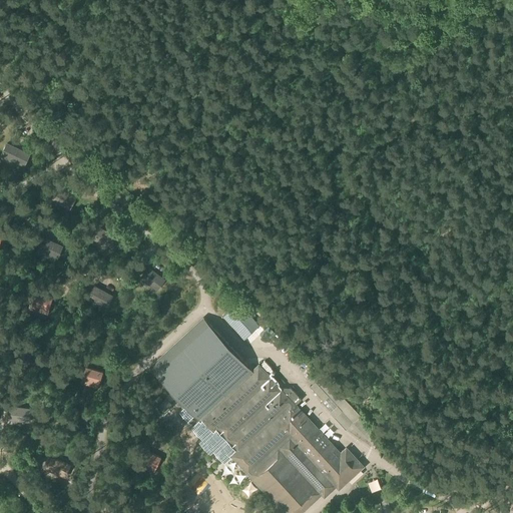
[(2,155),(25,166),(30,154),(8,143),(2,155)]
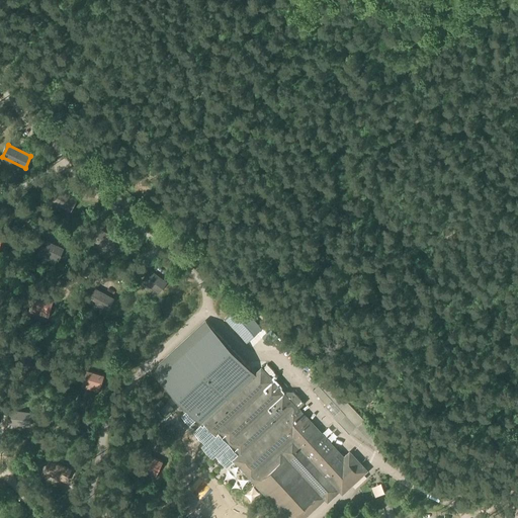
[(53,201),(71,210),(77,199),(59,190),(53,201)]
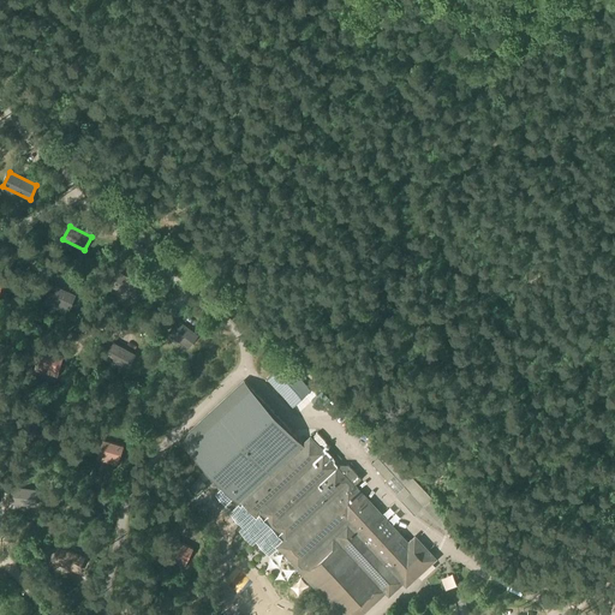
[(114,287),(135,299),(142,285),(121,274),(114,287)]
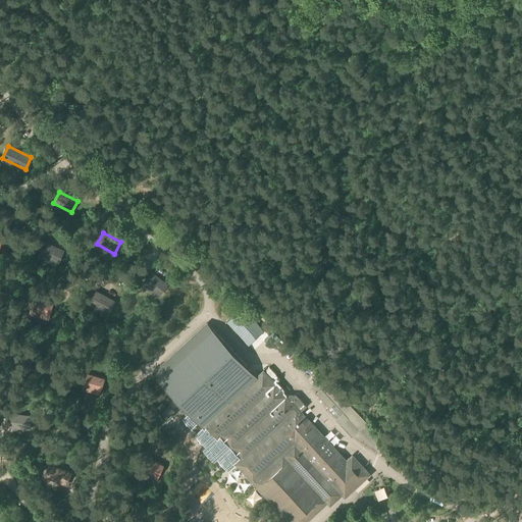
[(40,254),(58,263),(64,251),(45,243),(40,254)]
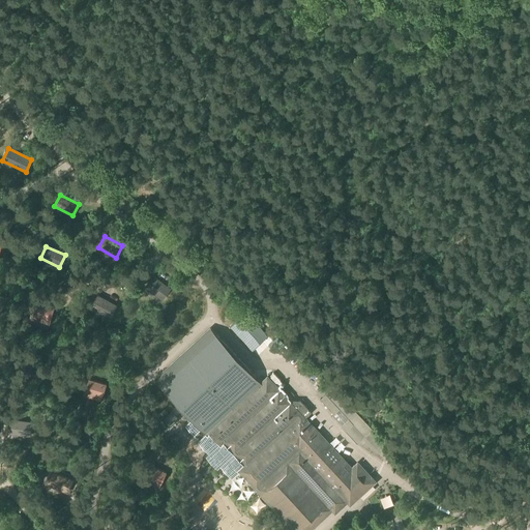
[(146,287),(163,300),(171,289),(154,276),(146,287)]
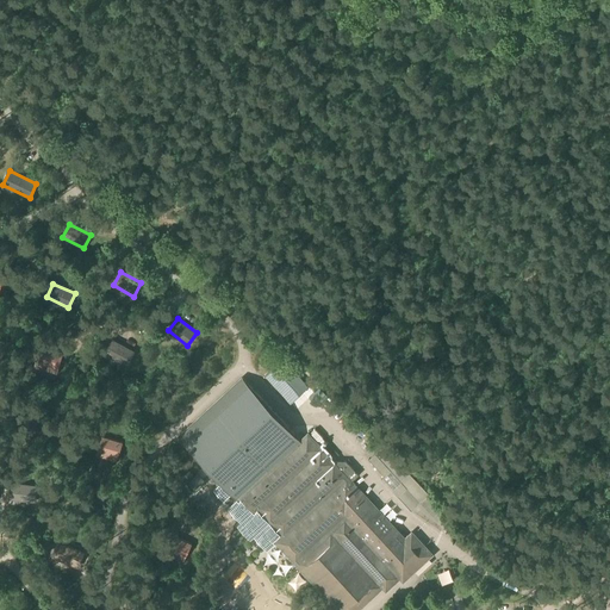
[(106,354),(128,366),(135,353),(113,341),(106,354)]
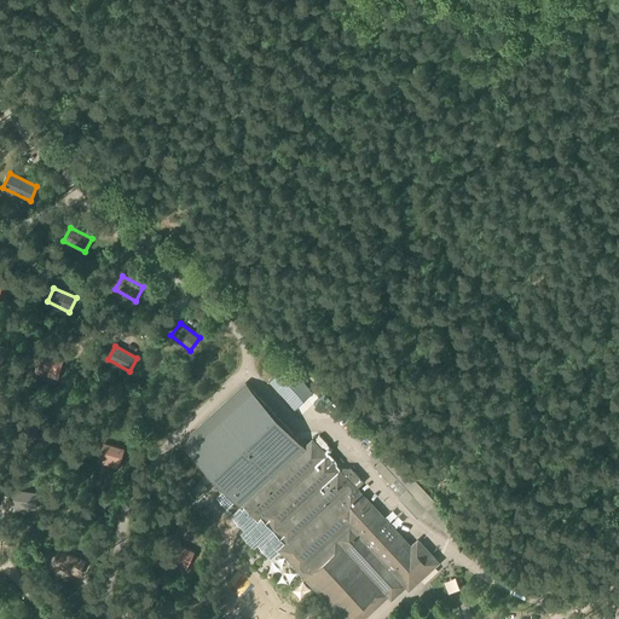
[(38,374),(59,380),(64,359),(42,354),(38,374)]
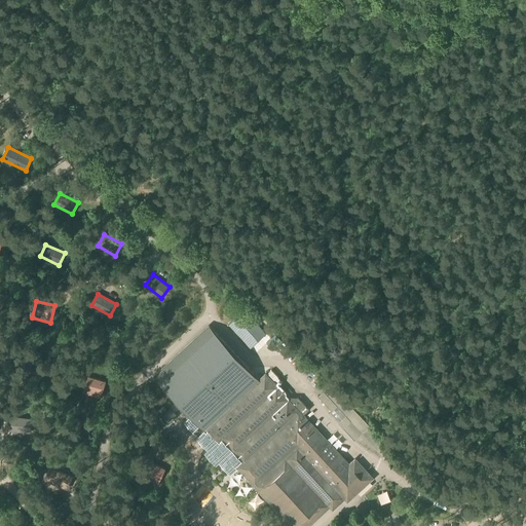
[(243,313),(232,324),(228,327),(250,349),(251,348),(256,344),(265,336),(243,313)]
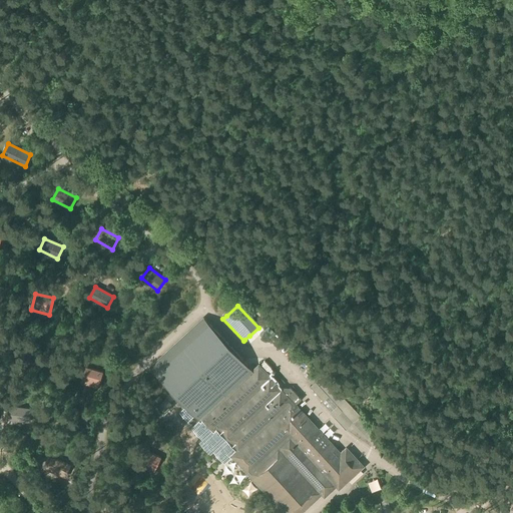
[(177,343),(150,368),(186,406),(179,412),(183,417),(188,422),(194,415),(199,420),(191,427),(202,439),(207,446),(213,452),(224,464),(232,456),(263,488),(285,512),(301,512),(314,502),(328,489),(334,483),(337,486),(340,486),(343,486),(361,470),(361,464),(347,448),(341,454),(296,405),(302,400),(292,388),(283,388),(282,389),(260,366),(253,371),(228,345),(204,318),(177,343)]
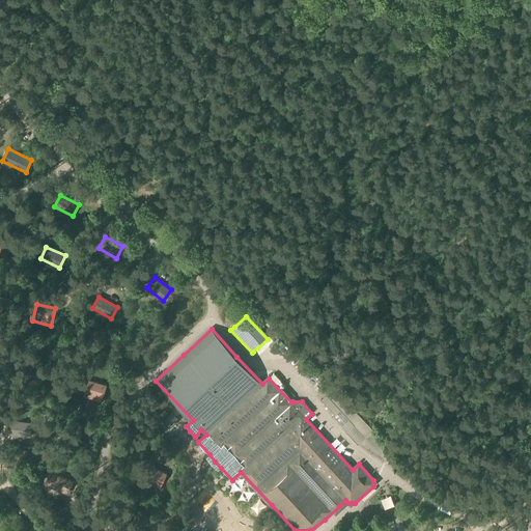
[(84,396),(102,401),(107,386),(89,380),(84,396)]
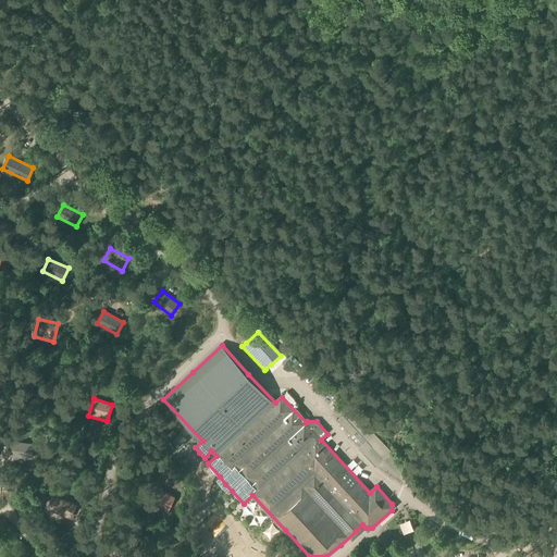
[(349,437),(376,468),(393,453),(350,407),(337,420),(351,435),(349,437)]
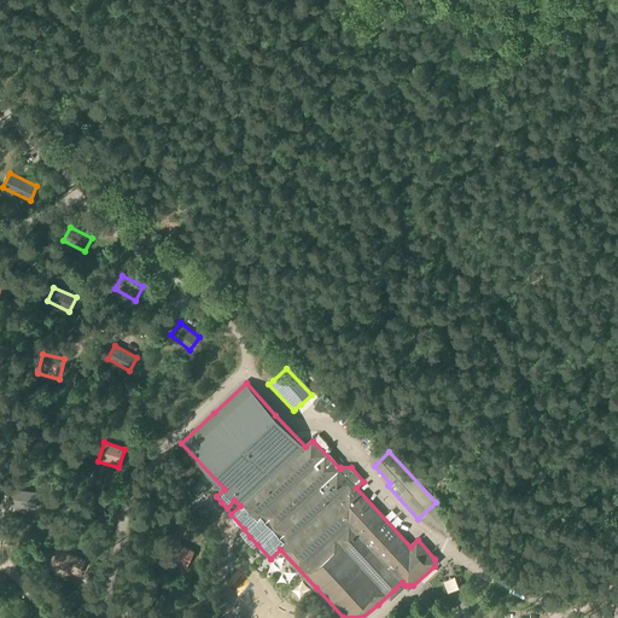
[(185,483),(197,496),(203,490),(207,487),(199,479),(196,483),(191,477),(185,483)]
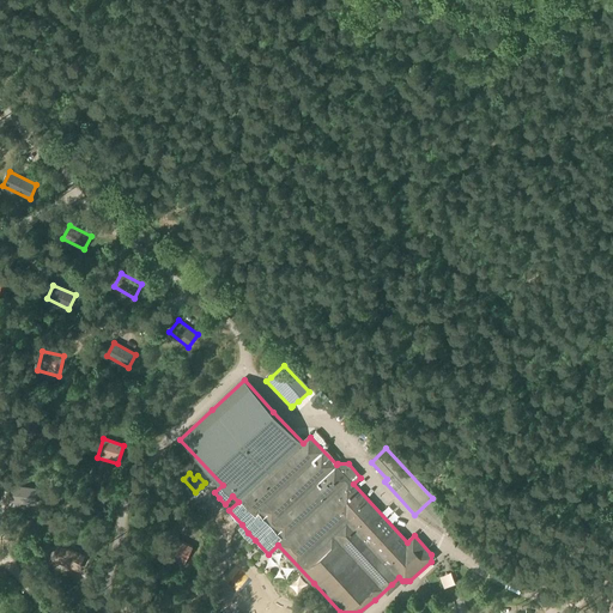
[(10,501),(36,504),(37,489),(12,486),(10,501)]
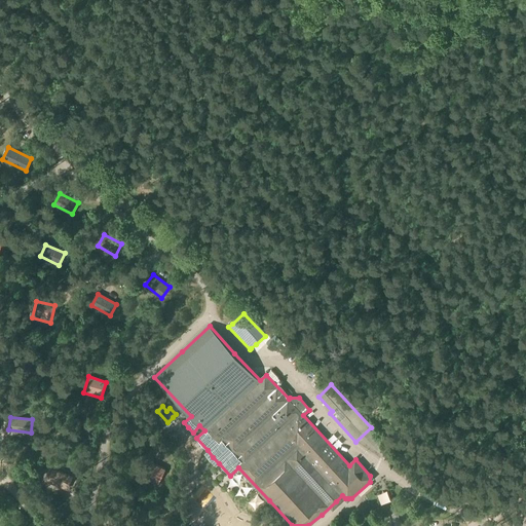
[(142,477),(158,485),(165,470),(149,461),(142,477)]
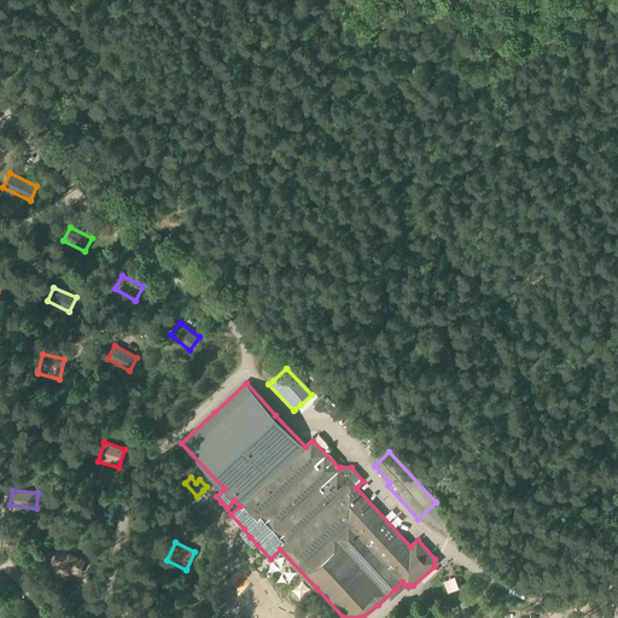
[(54,564),(80,575),(85,560),(60,551),(54,564)]
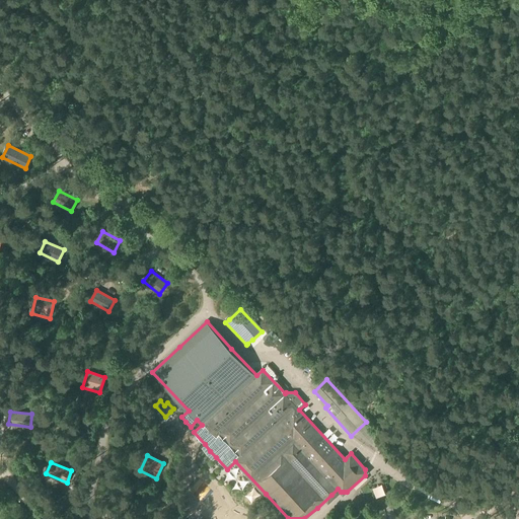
[(254,484),(245,493),(253,502),(264,493),(254,484)]
